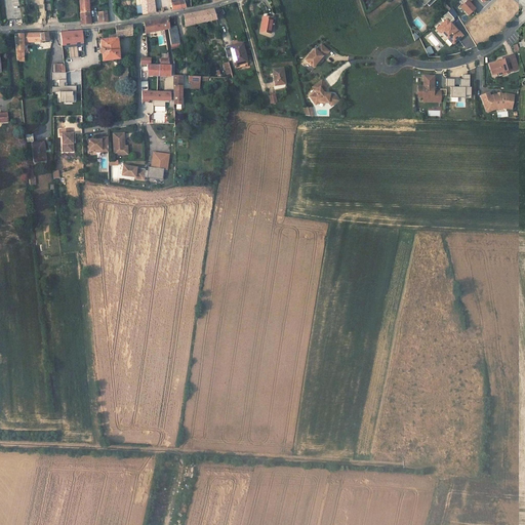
[(79,0),(81,21),(81,25),(91,24),(89,12),(88,0),(79,0)]
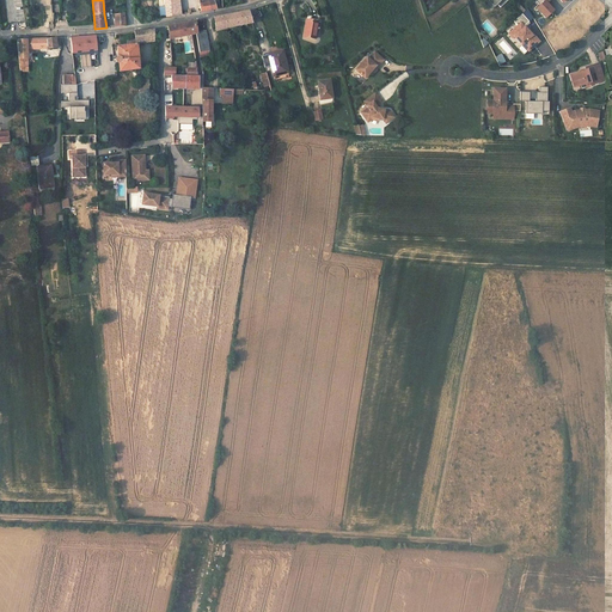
[(164,0),(166,17),(176,14),(181,14),(181,7),(179,7),(175,8),(175,4),(176,4),(175,0),(164,0)]
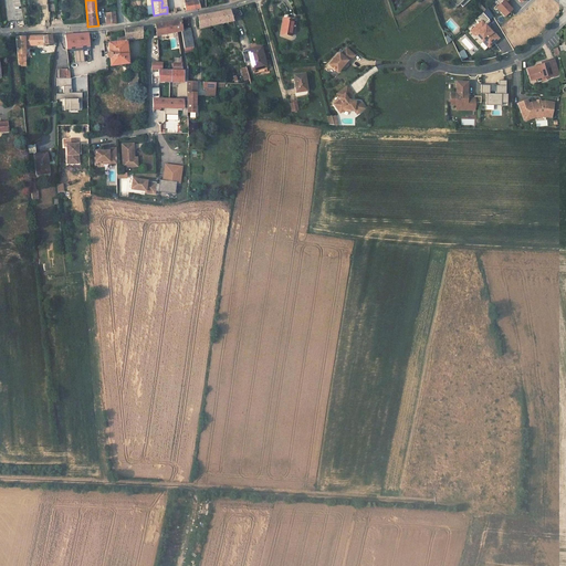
[(516,0),(510,7),(521,19),(528,12),(516,0)]
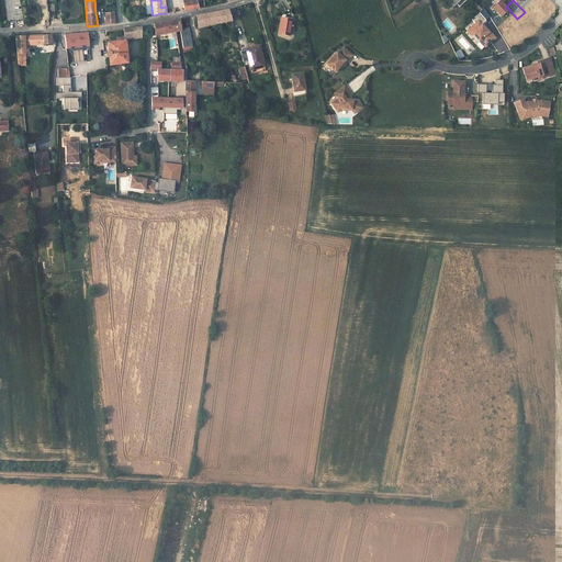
[(205,14),(197,15),(198,26),(231,20),(228,10),(205,14)]
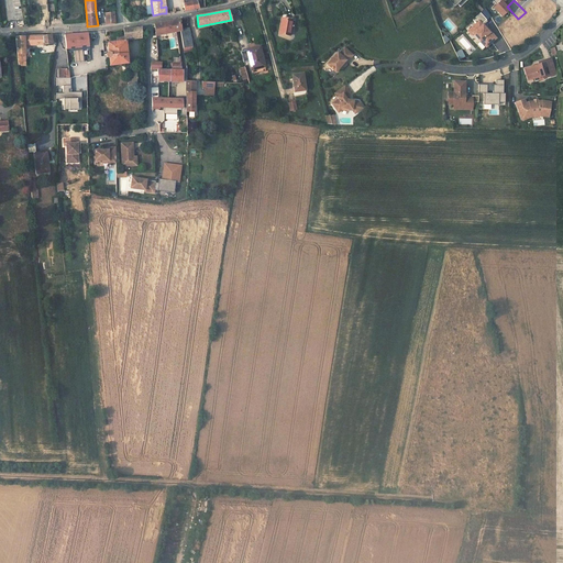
[(114,11),(106,12),(107,24),(116,23),(114,11)]
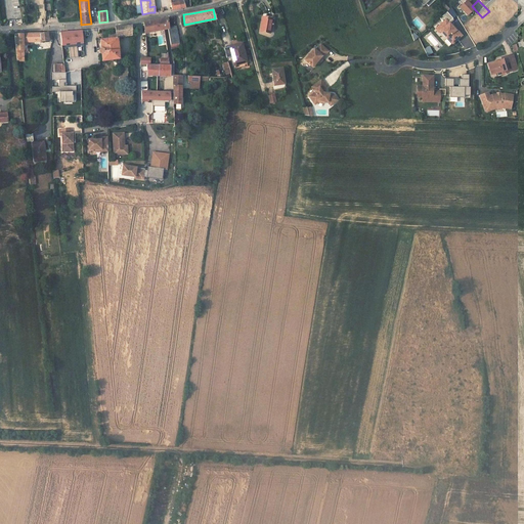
[(464,35),(451,22),(454,19),(448,11),(439,19),(442,23),(435,29),(445,40),(444,41),(450,47),(464,35)]
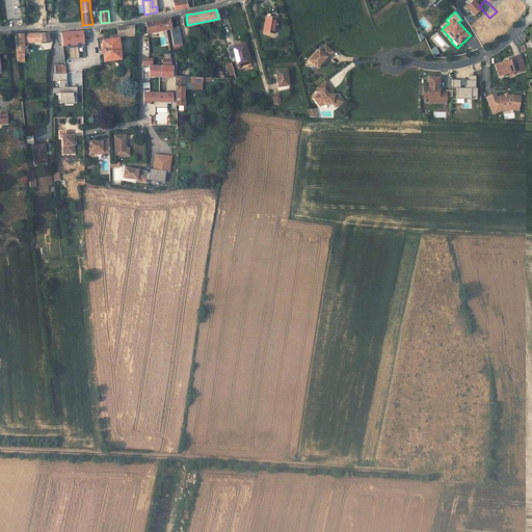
[(156,21),(145,23),(147,33),(166,29),(170,28),(169,18),(166,19),(163,19),(156,21)]
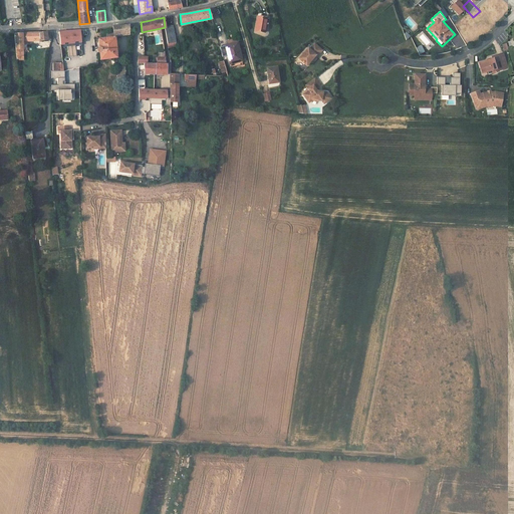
[(267,18),(261,17),(261,18),(257,17),(255,30),(264,32),(267,18)]
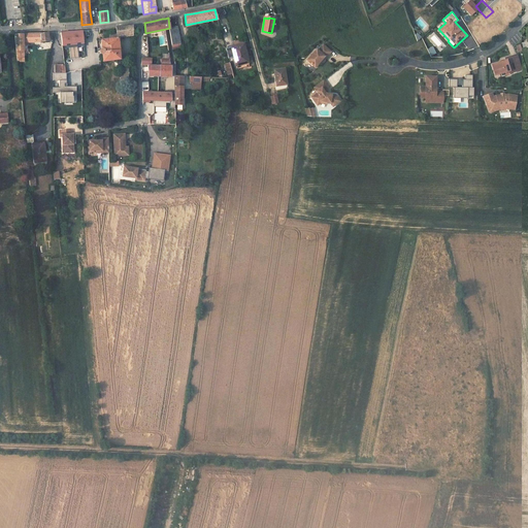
[(128,26),(124,26),(125,36),(133,35),(132,25),(128,26)]
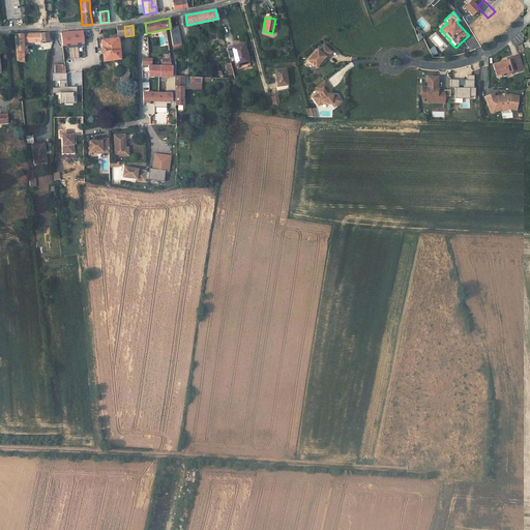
[(121,67),(119,50),(118,37),(125,36),(124,26),(120,27),(116,27),(117,34),(110,35),(111,39),(101,40),(102,49),(101,50),(100,50),(99,51),(99,52),(99,53),(100,53),(100,54),(102,54),(104,61),(117,60),(118,67),(121,67)]
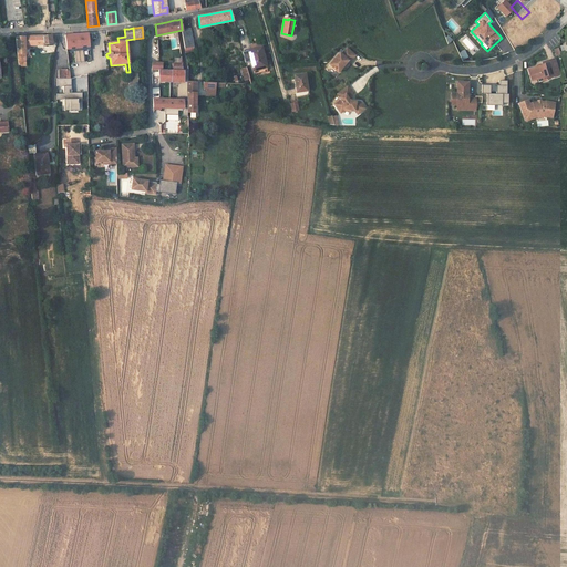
[(189,28),(182,30),(184,48),(194,45),(189,28)]
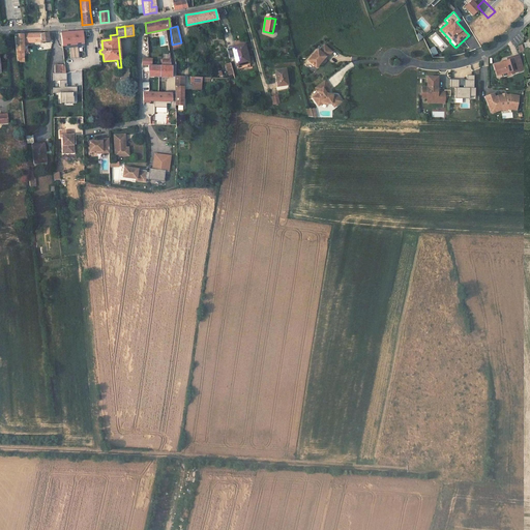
[(41,33),(15,34),(17,51),(24,50),(23,46),(28,46),(27,40),(29,40),(29,42),(39,42),(49,41),(49,33),(41,33)]
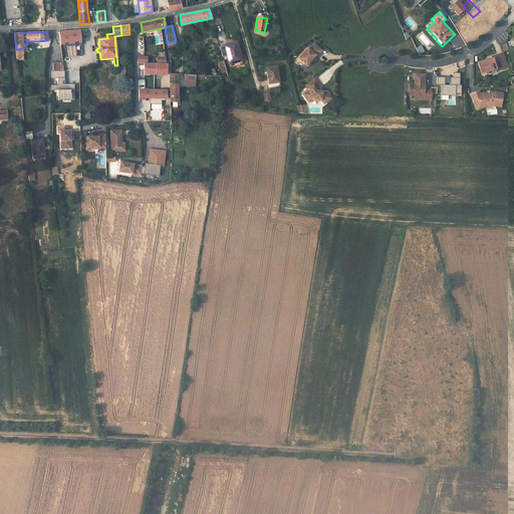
[(236,42),(224,45),(229,63),(242,60),(239,50),(238,50),(236,42)]
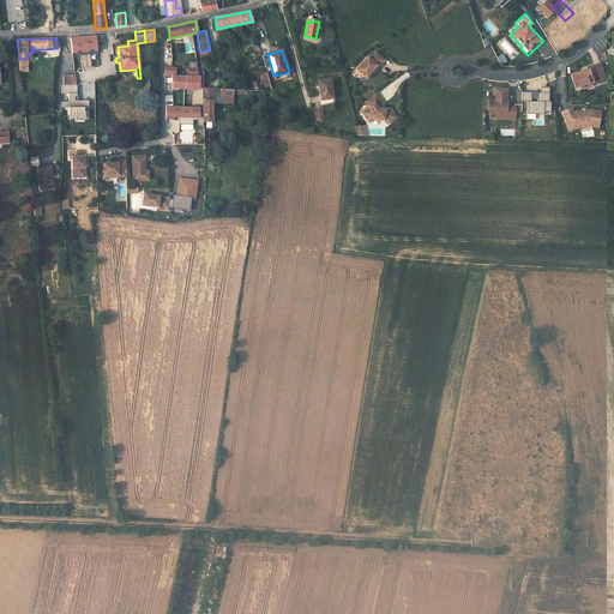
[(356,71),(366,78),(371,72),(377,65),(379,67),(384,60),(375,52),(369,59),(367,58),(356,71)]
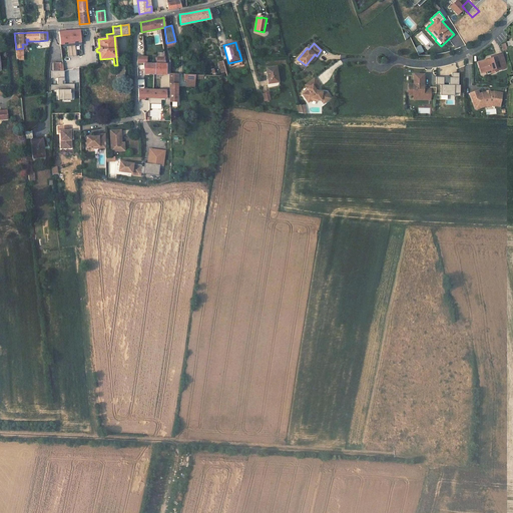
[(68,46),(68,56),(76,55),(76,45),(68,46)]
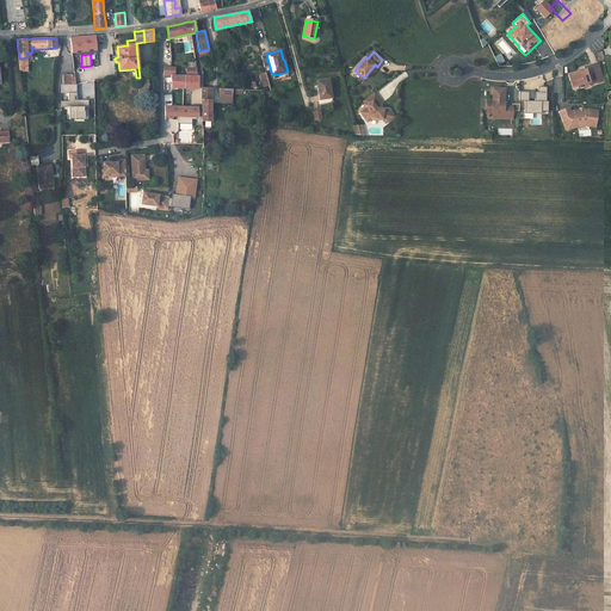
[(603,80),(598,62),(585,67),(586,69),(586,71),(580,72),(569,74),(573,87),(580,85),(584,84),(584,82),(590,81),(590,85),(603,80)]
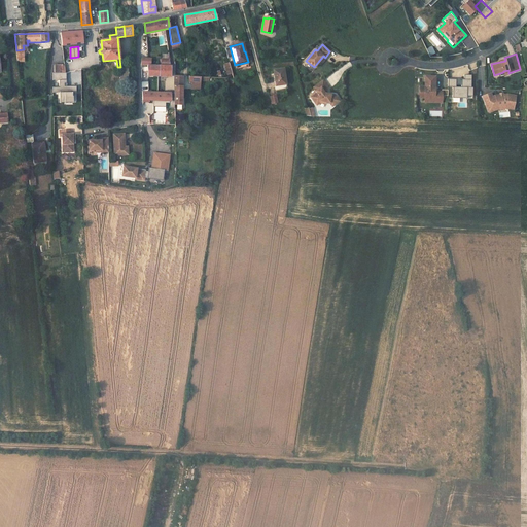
[(230,62),(224,64),(227,75),(233,73),(230,62)]
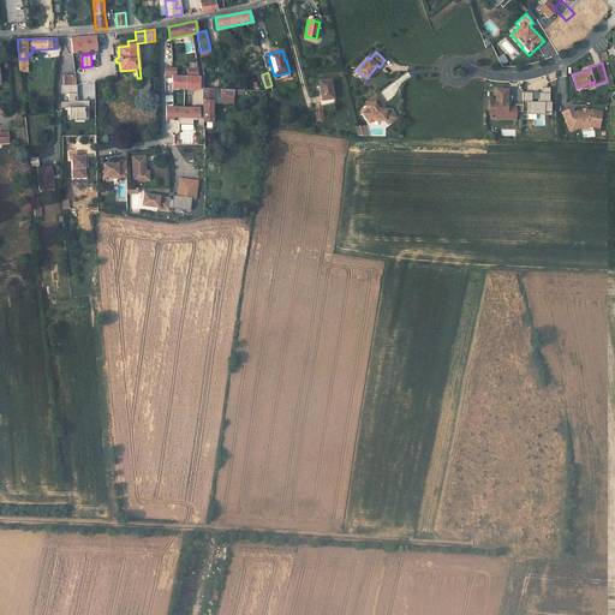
[(64,84),(76,84),(75,76),(73,76),(64,75),(64,84)]
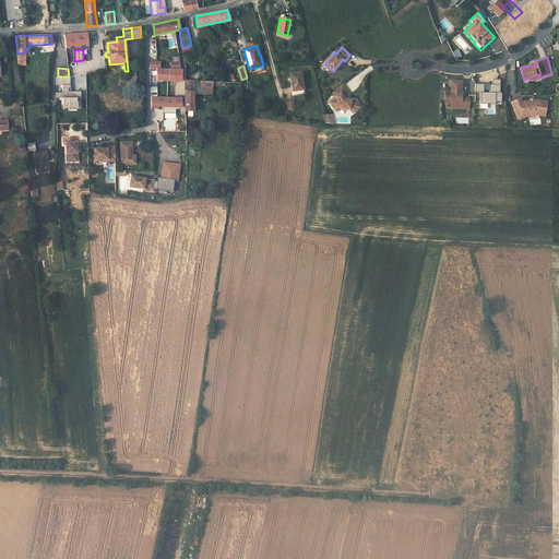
[(156,69),(156,80),(180,81),(181,70),(156,69)]
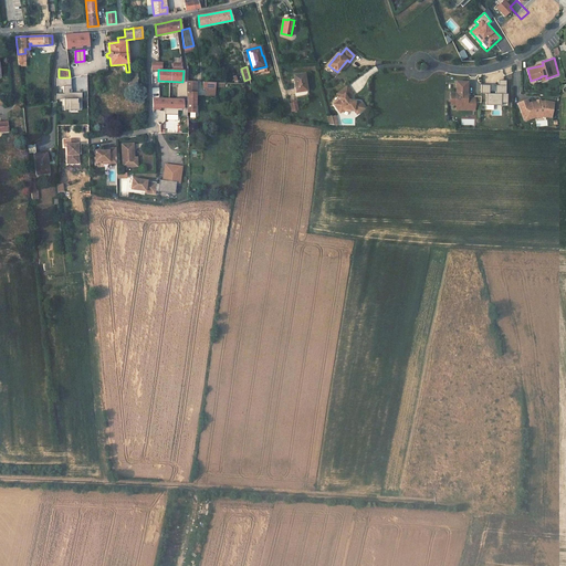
[(304,74),(293,75),(295,92),(297,92),(305,91),(306,91),(304,74)]
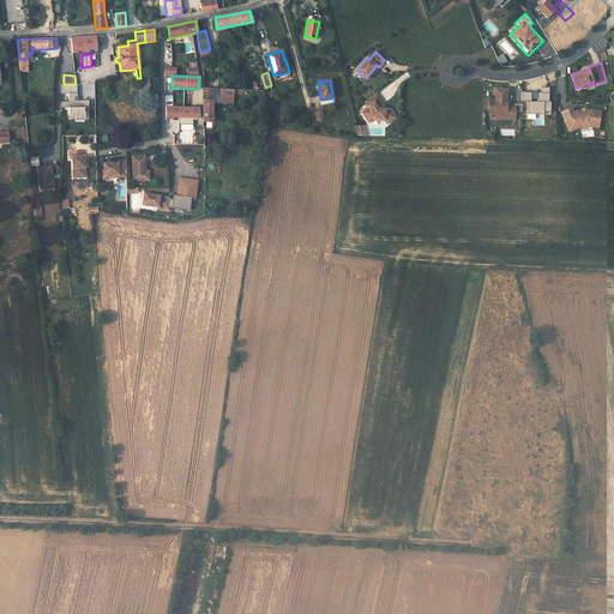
[(77,96),(77,84),(76,84),(64,84),(61,84),(61,94),(70,94),(70,101),(61,101),(61,107),(70,107),(70,116),(84,116),(84,109),(89,109),(89,100),(78,100),(74,100),(74,96),(77,96)]
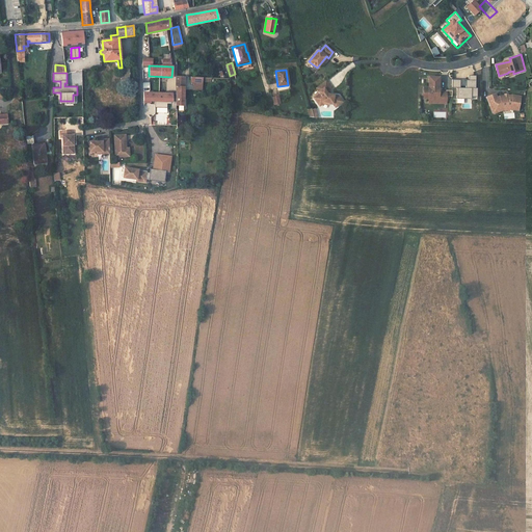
[(477,98),(477,75),(469,75),(469,79),(454,79),(454,103),(461,103),(461,108),(472,109),(472,98),(477,98)]
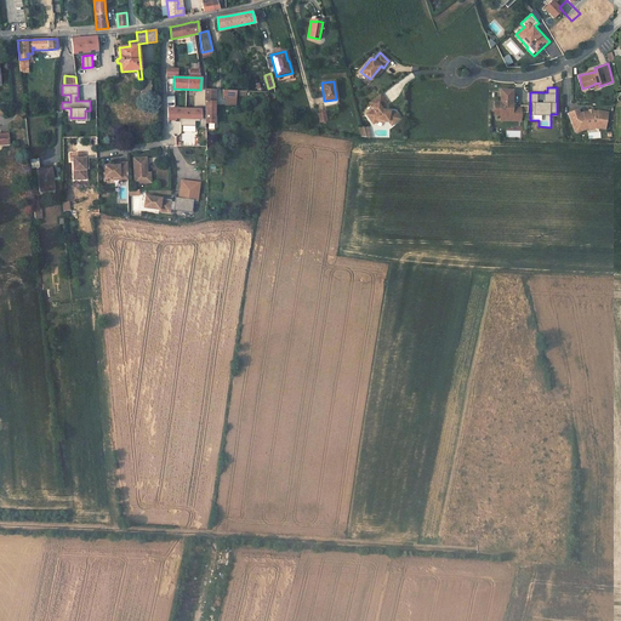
[(215,90),(205,89),(205,100),(205,119),(205,123),(214,123),(215,90)]
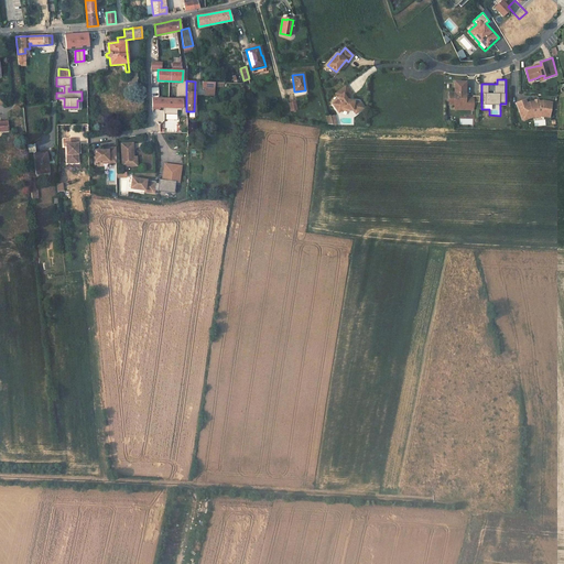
[(465,82),(454,82),(454,93),(448,93),(448,102),(454,102),(454,105),(458,105),(461,108),(472,108),(473,102),(473,98),(464,98),(464,96),(465,96),(465,82)]
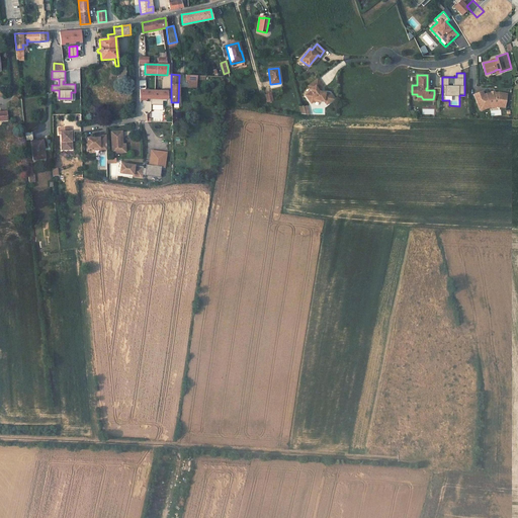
[(317,79),(307,85),(311,91),(305,95),(309,101),(313,99),(317,100),(322,100),(324,104),(332,99),(327,93),(319,91),(317,90),(322,86),(317,79)]
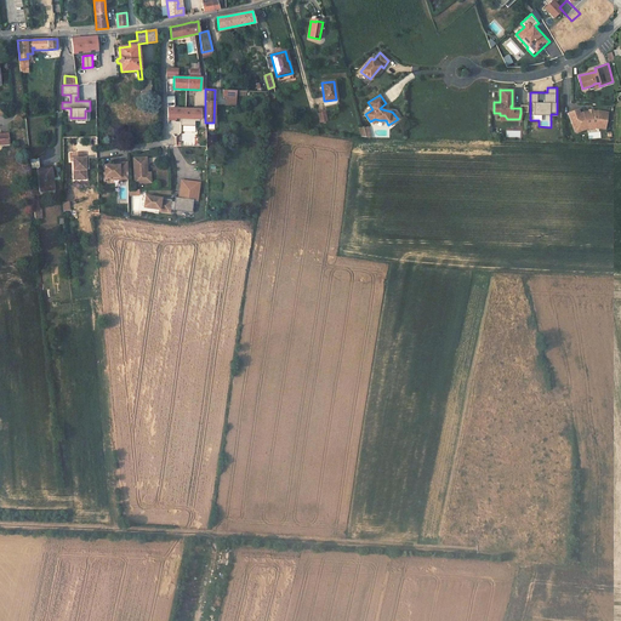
[(175,108),(174,108),(175,118),(200,119),(200,109),(175,108)]
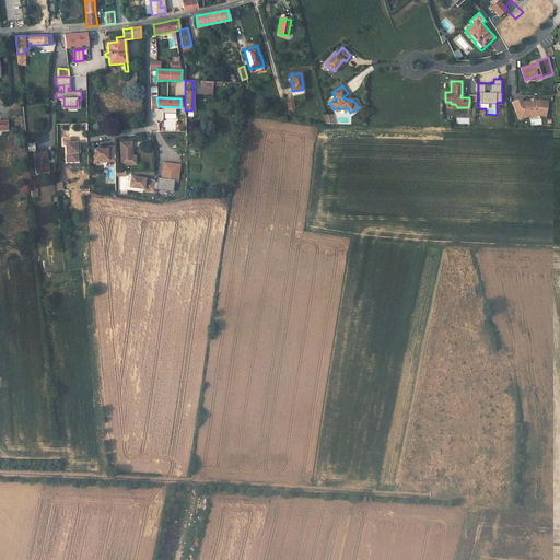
[(521,98),(513,102),(517,116),(527,113),(538,113),(545,114),(547,103),(538,101),(525,102),(522,103),(521,98)]
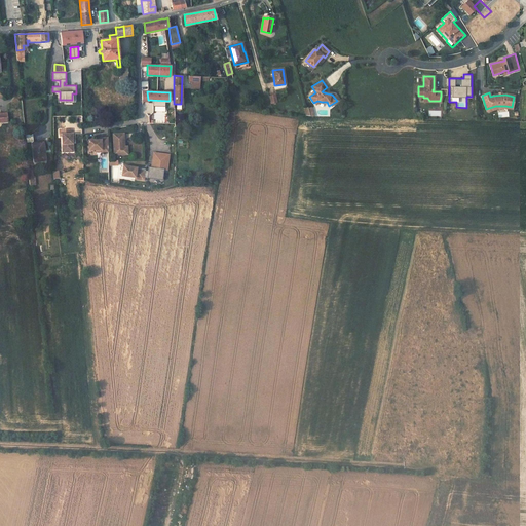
[(71,129),(71,125),(59,124),(59,130),(62,130),(61,143),(66,143),(66,146),(71,146),(71,138),(72,134),(73,134),(73,129),(71,129)]
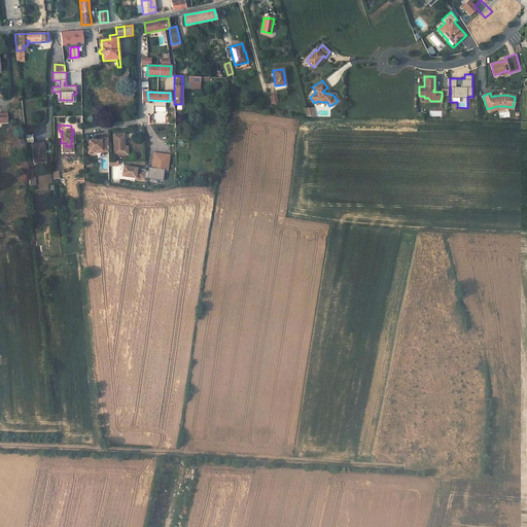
[(123,134),(112,134),(113,155),(124,155),(124,147),(123,134)]
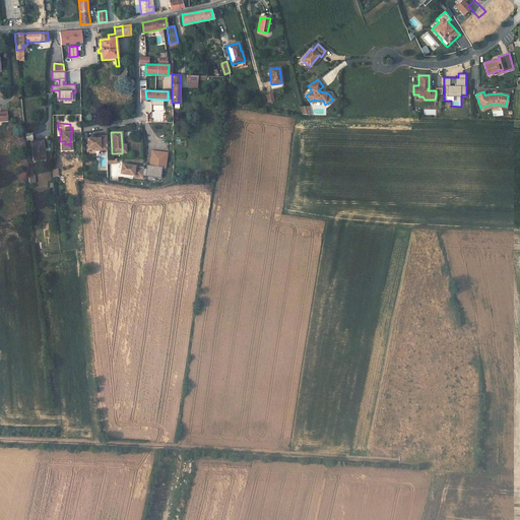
[(107,150),(107,136),(100,137),(100,138),(96,138),(88,139),(88,149),(94,149),(101,149),(101,151),(107,150)]
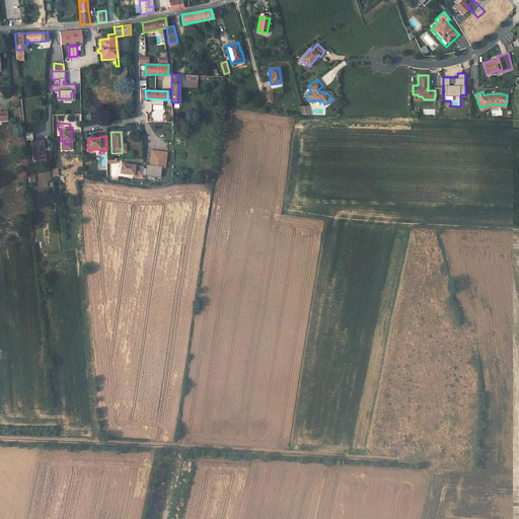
[(43,140),(31,141),(33,159),(45,158),(43,140)]
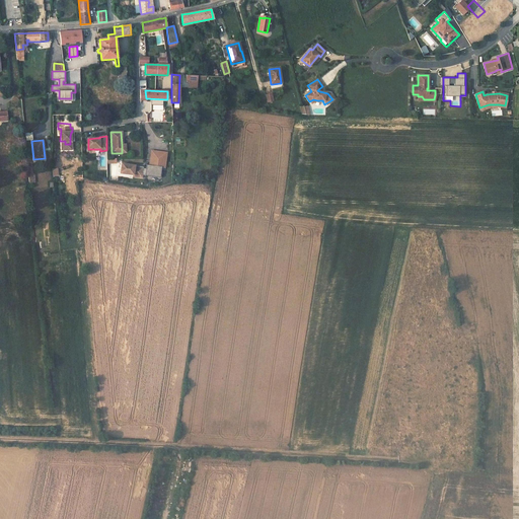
[(161,176),(162,167),(165,167),(167,152),(152,150),(151,158),(152,158),(151,165),(150,165),(147,164),(147,167),(147,168),(135,167),(135,165),(122,164),(121,173),(134,175),(134,176),(142,177),(143,175),(148,175),(148,174),(161,176)]
